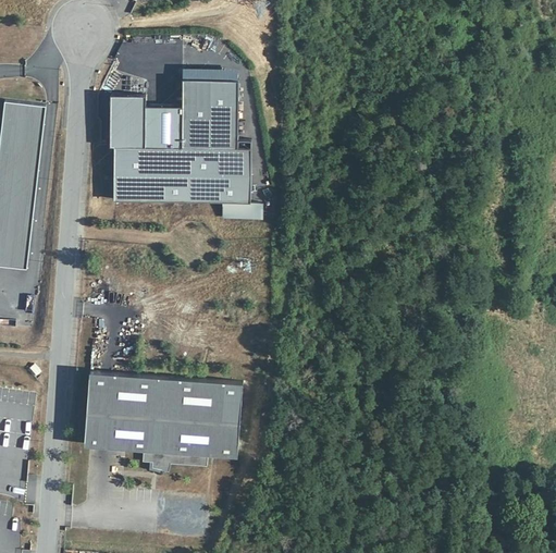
[(249,205),(249,149),(236,149),(237,82),(181,81),(180,149),(144,148),(145,97),(110,97),(109,148),(113,148),(112,203),(221,205),(221,221),(249,221),(249,205)]
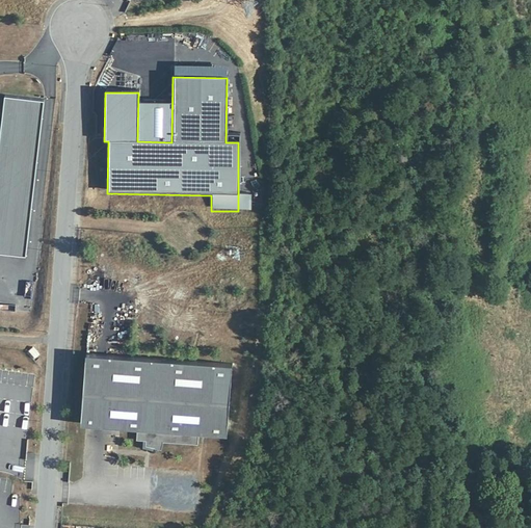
[(0,256),(23,259),(43,104),(3,99),(0,125),(0,256)]
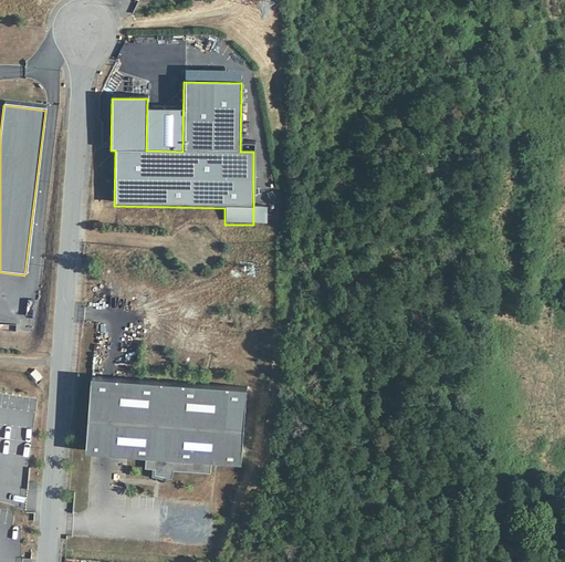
[(265,225),(265,208),(253,208),(253,225),(265,225)]
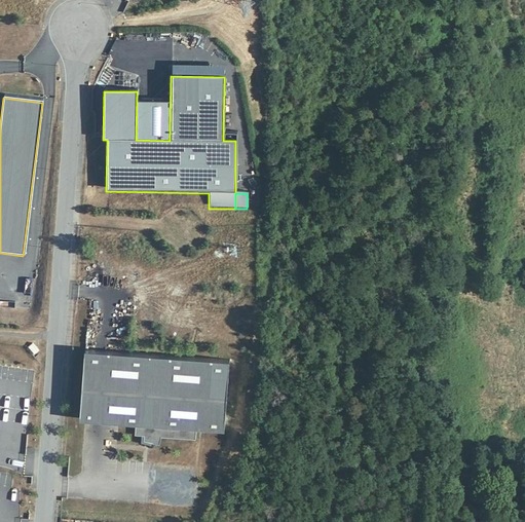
[(32,347),(28,350),(34,358),(38,355),(32,347)]
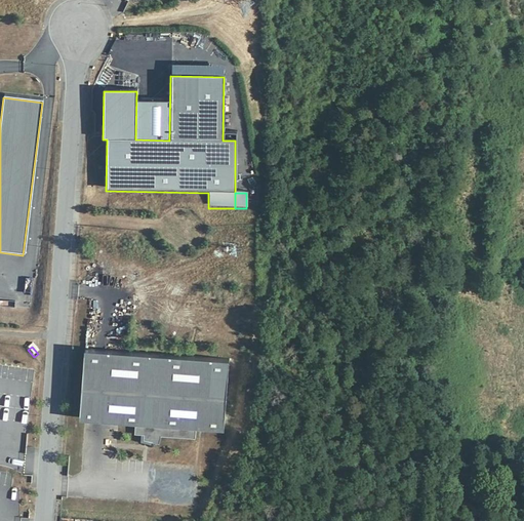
[(228,362),(84,352),(79,422),(134,425),(133,437),(143,438),(143,443),(158,447),(160,439),(194,442),(195,430),(224,432),(228,362)]
